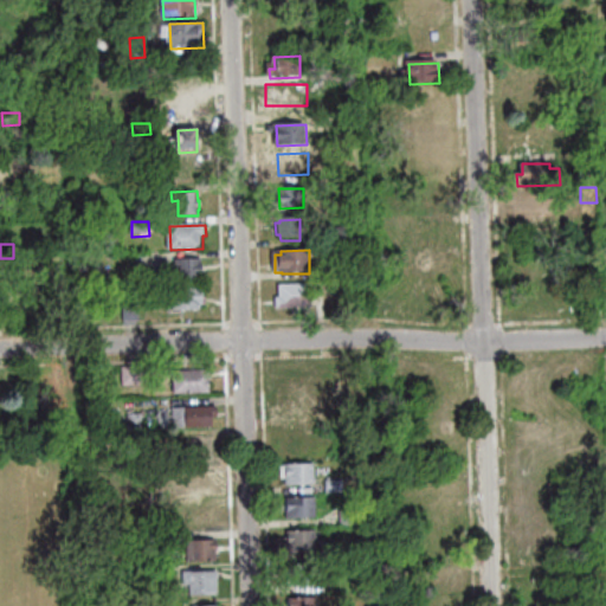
[(202,258),(204,278),(178,279),(176,259),(202,258)]
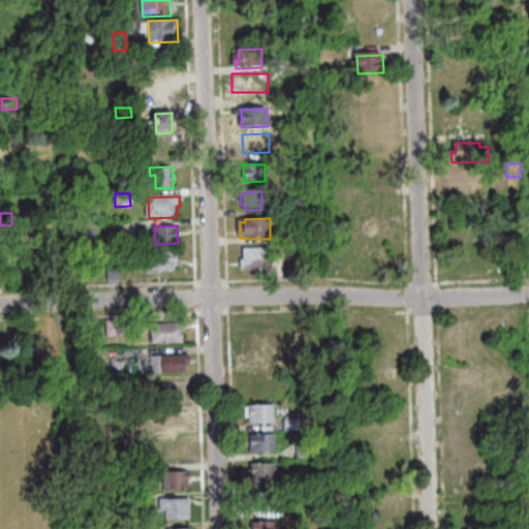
[(274,270),(243,271),(243,261),(246,261),(246,250),(273,249),(274,270)]
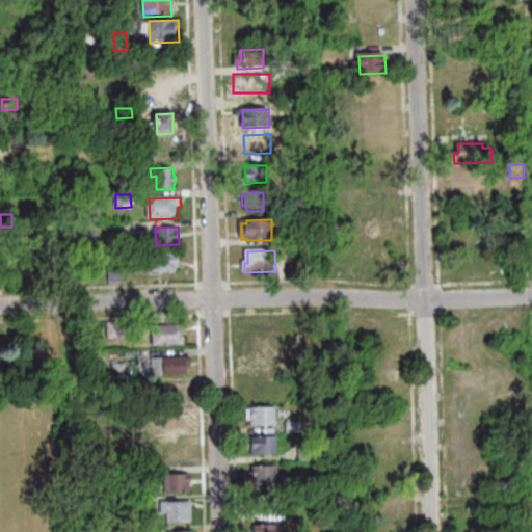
[(178,254),(179,268),(176,269),(176,272),(154,273),(153,254),(178,254)]
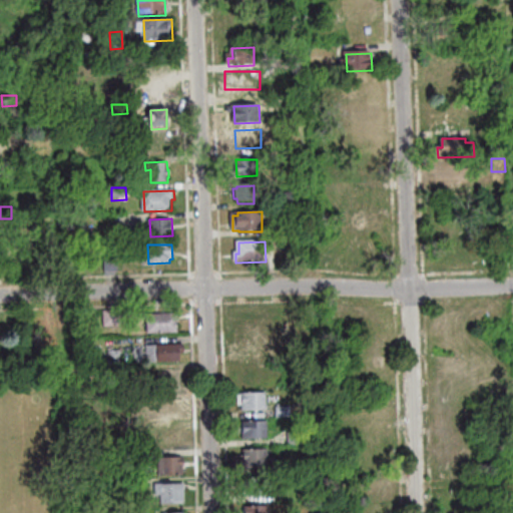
[(119,259),(119,274),(106,274),(106,259),(119,259)]
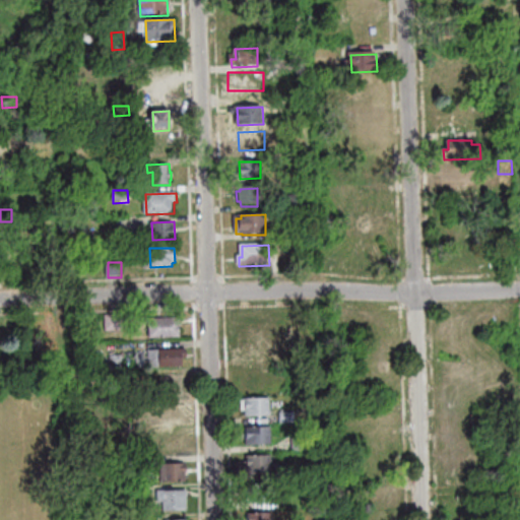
[(107,316),(125,316),(125,331),(108,331),(107,316)]
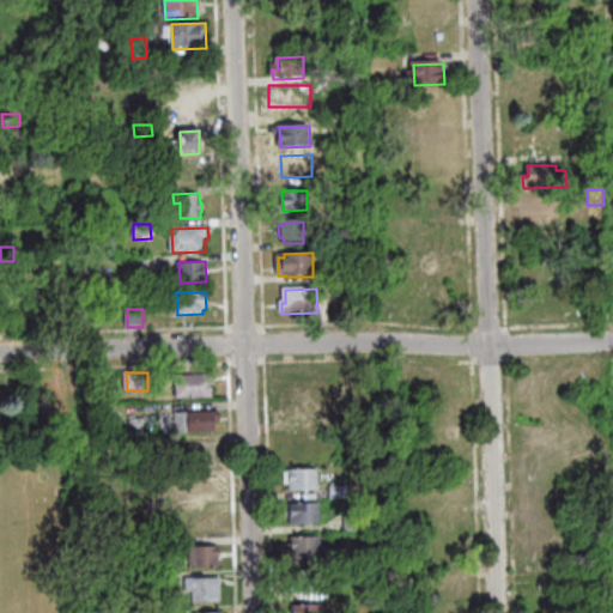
[(177,378),(216,377),(216,386),(212,386),(213,399),(178,400),(177,378)]
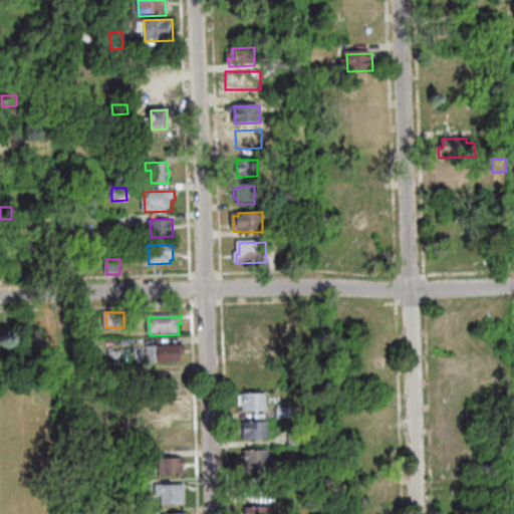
[(238,351),(264,352),(264,335),(239,335),(238,351)]
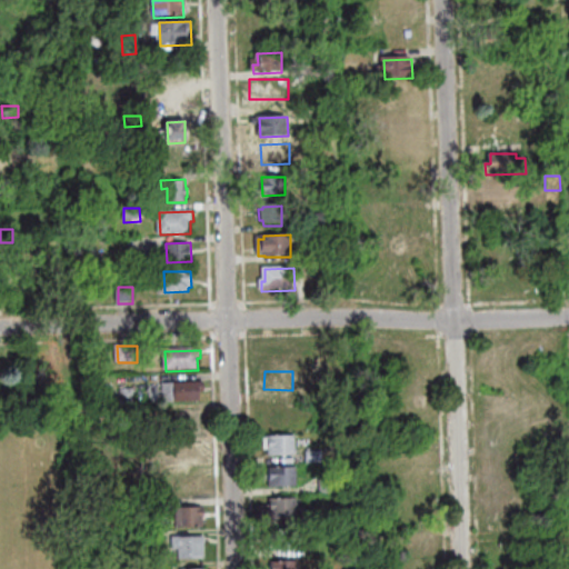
[(206,393),(200,393),(200,402),(177,402),(176,386),(205,385),(206,393)]
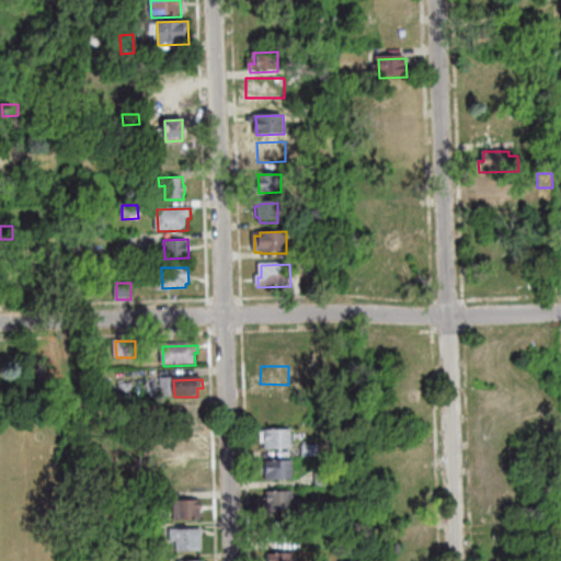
[(150,381),(159,380),(160,396),(151,396),(150,381)]
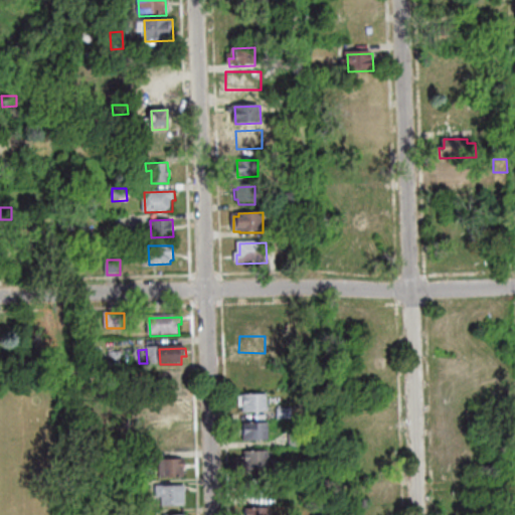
[(112,364),(111,352),(121,352),(122,364),(112,364)]
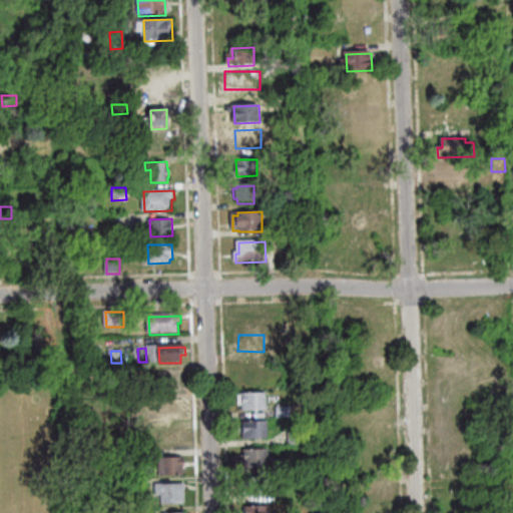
[(240,396),(265,395),(266,413),(240,414),(239,409),(236,409),(235,398),(239,397),(240,396)]
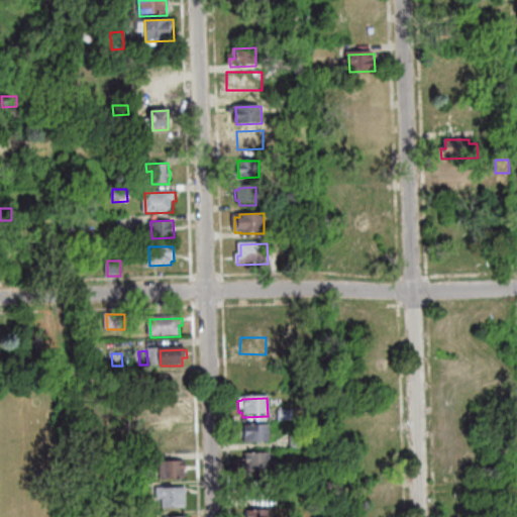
[(167,404),(183,403),(184,421),(163,422),(162,411),(167,411),(167,404)]
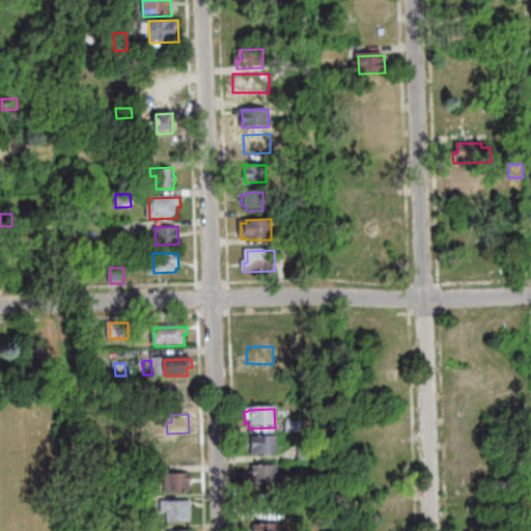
[(285,434),(284,422),(300,422),(300,432),(285,434)]
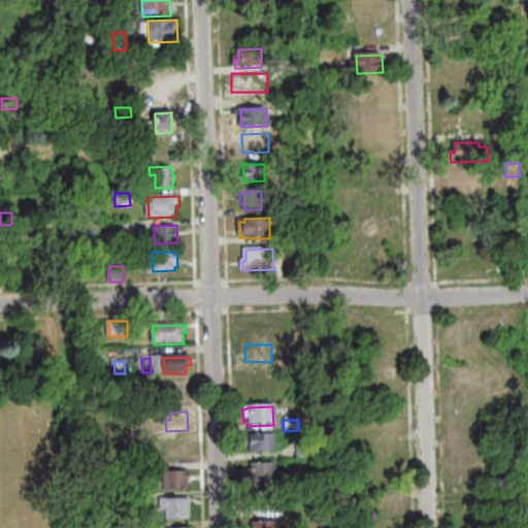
[(249,436),(273,435),(274,453),(249,454),(249,436)]
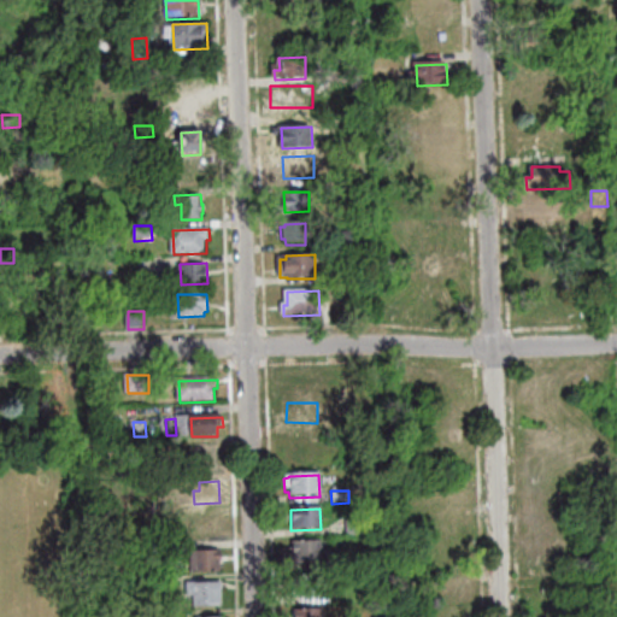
[(174,542),(175,556),(157,556),(157,544),(174,542)]
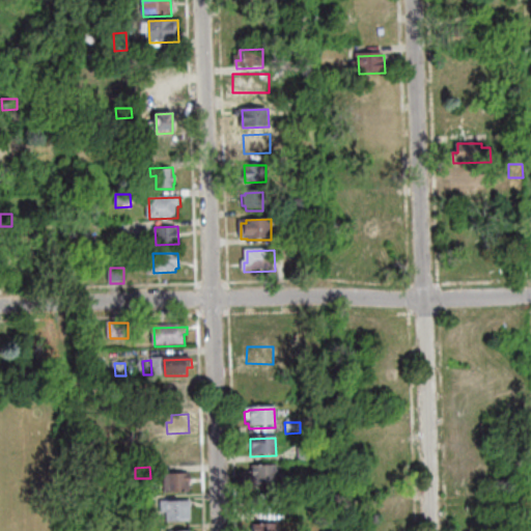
[(251,469),(276,468),(277,486),(252,487),(251,469)]
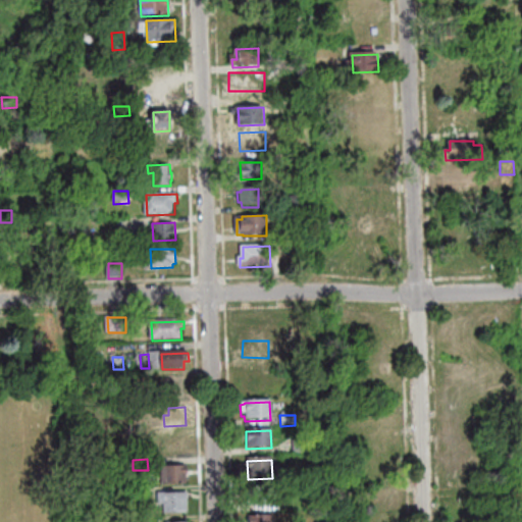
[(163,466),(187,466),(187,483),(164,484),(163,466)]
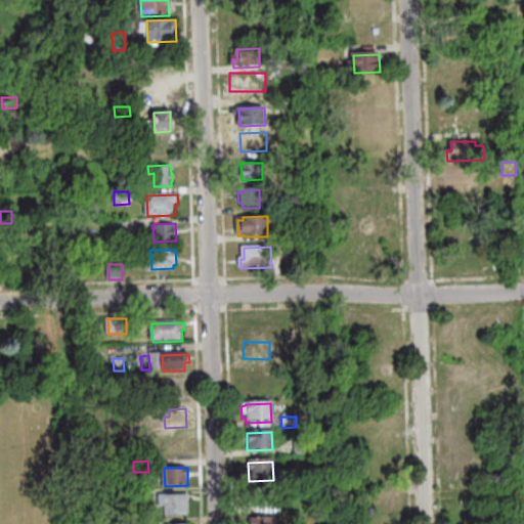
[(136,489),(150,488),(151,499),(136,500),(136,489)]
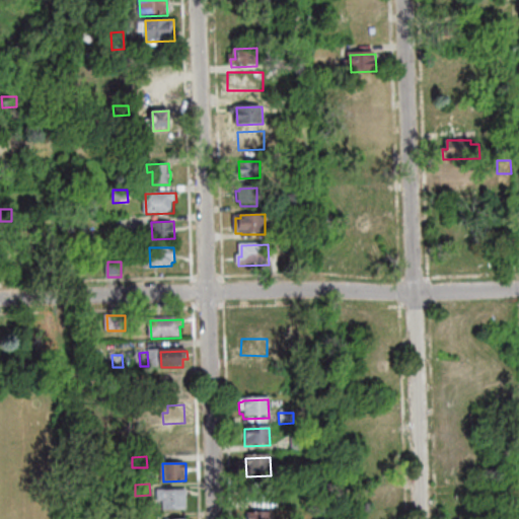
[(245,505),(245,487),(271,487),(271,505),(245,505)]
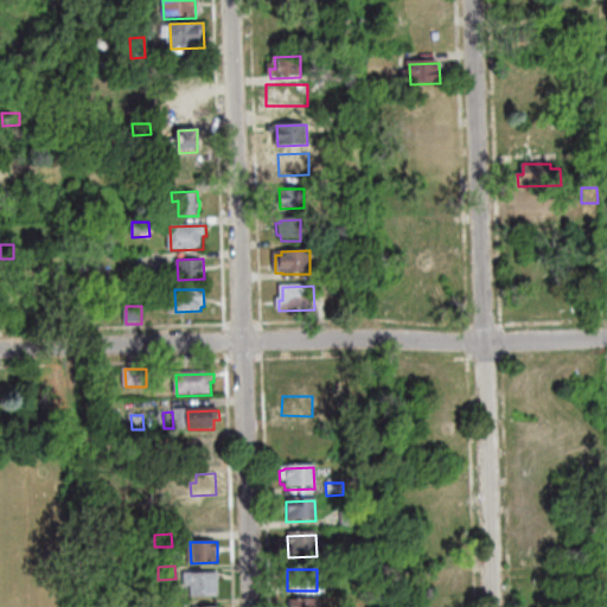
[(186,573),(217,573),(217,585),(186,586),(186,573)]
